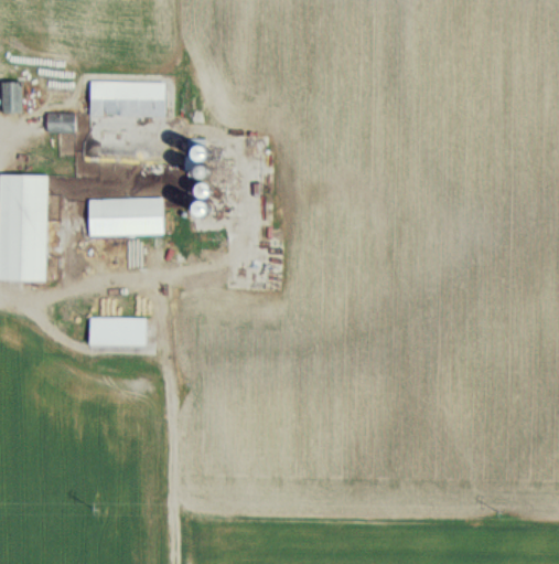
[(1,114),(21,114),(21,81),(1,81),(1,114)]
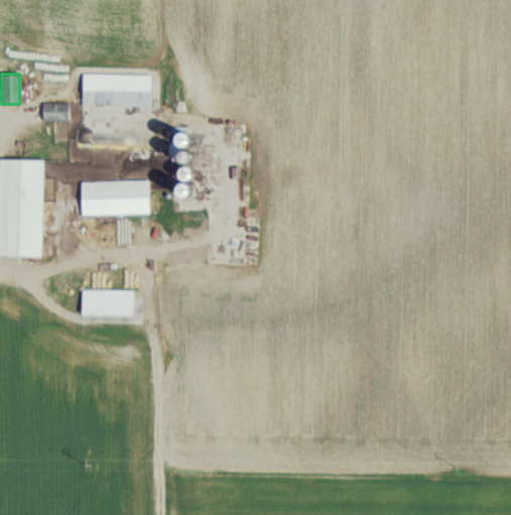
[(82,74),(82,106),(150,106),(150,74),(82,74)]
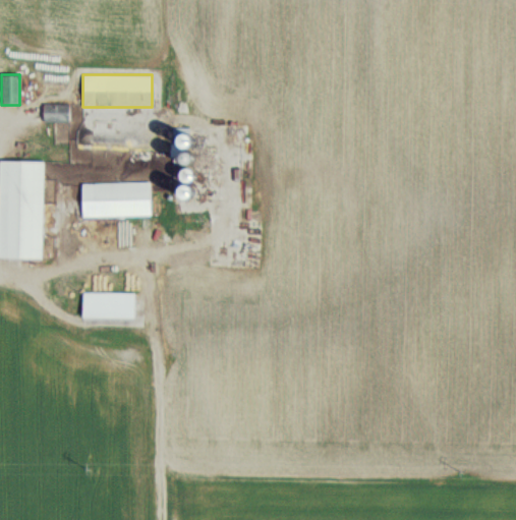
[(68,105),(43,105),(43,122),(68,122),(68,105)]
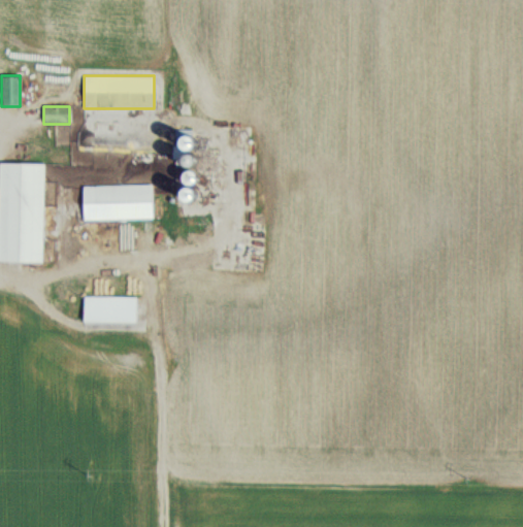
[(43,261),(43,163),(0,163),(0,261),(43,261)]
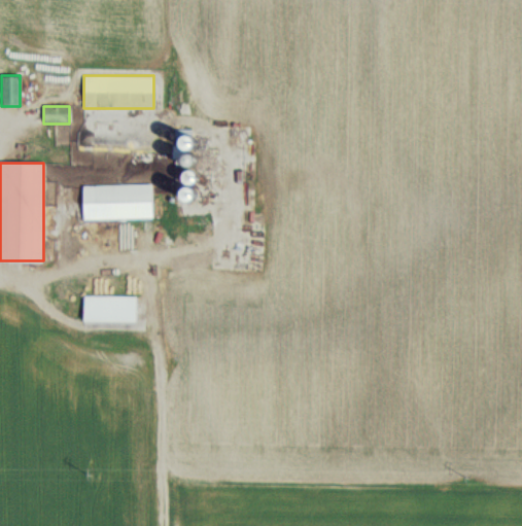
[(151,218),(151,184),(82,185),(82,219),(151,218)]
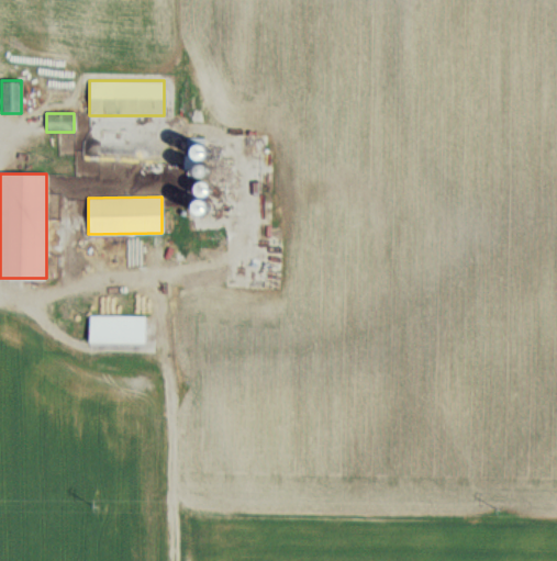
[(89,343),(143,343),(143,316),(89,316),(89,343)]
